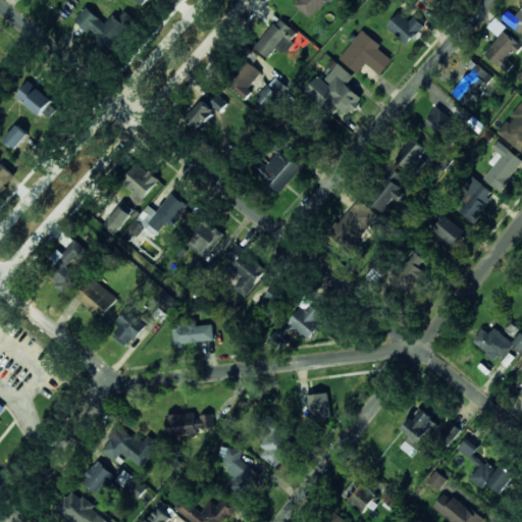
[(298,0),(295,4),(313,19),(328,0),(298,0)]
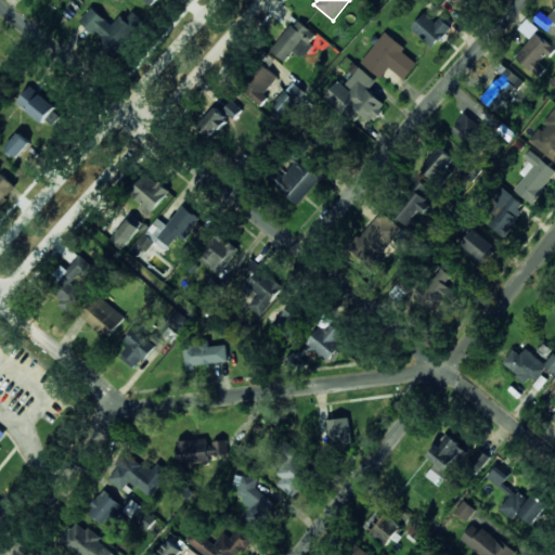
[(111,25),(93,7),(80,18),(112,53),(134,30),(121,16),(111,25)]
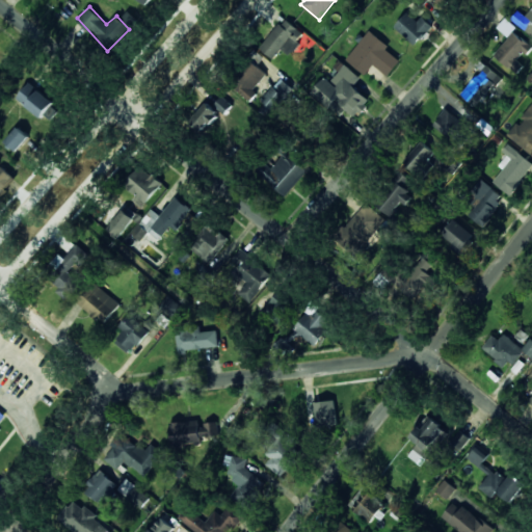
[(531,7),(526,17),(519,10),(511,20),(531,35),(531,7)]
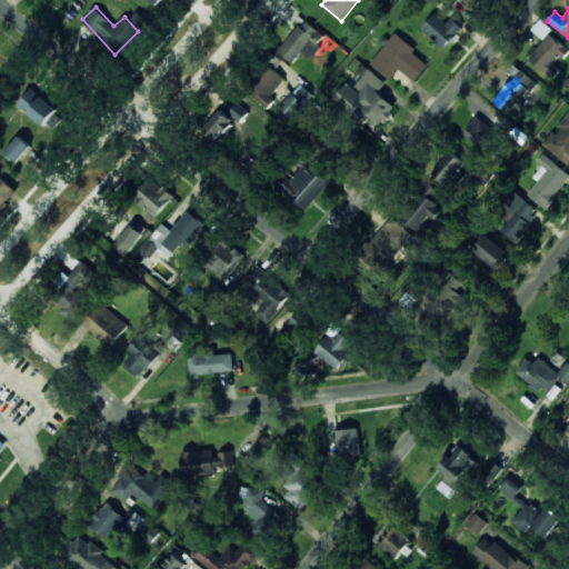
[(422,29),(445,49),(463,28),(452,18),(448,23),(436,13),(422,29)]
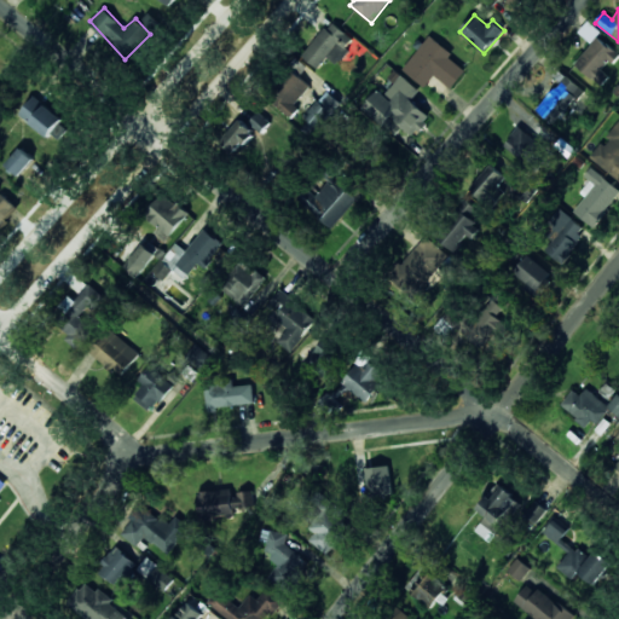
[(354,40),(330,21),(302,57),(318,69),(328,57),(336,63),(354,40)]
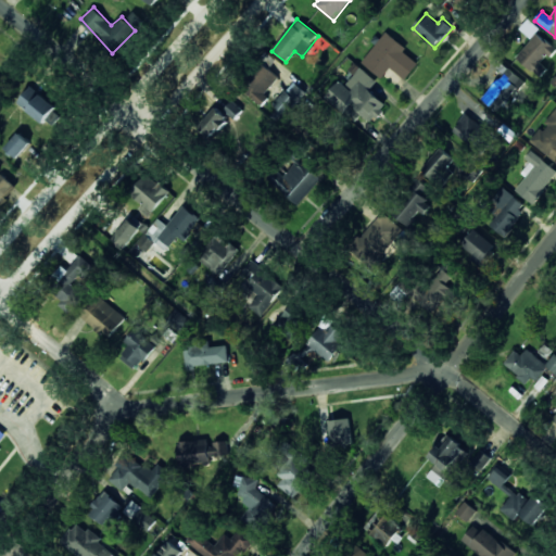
[(531,38),(519,57),(539,71),(555,48),(536,33),(540,28),(528,19),(520,29),(531,38)]
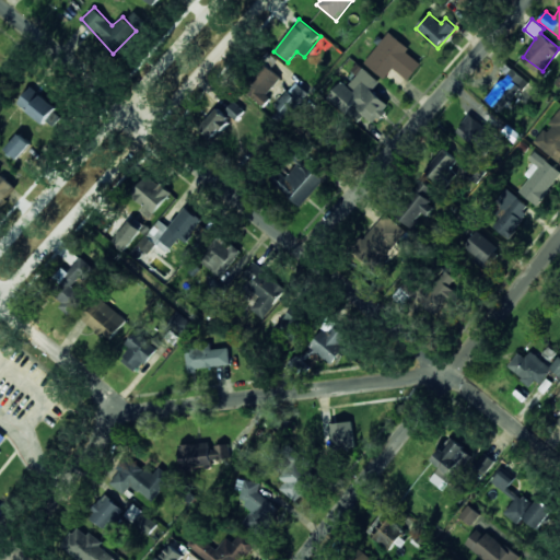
[(410,49),(389,32),(364,62),(385,79),(394,68),(409,81),(421,63),(407,53),(410,49)]
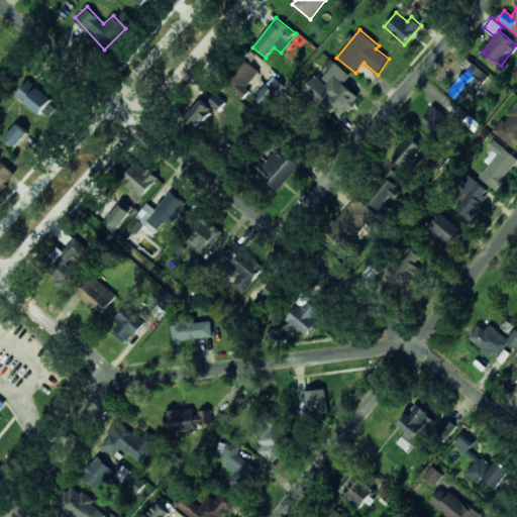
[(303,90),(329,114),(336,106),(345,114),(360,98),(344,84),(350,76),(331,59),(325,66),(330,70),(321,80),(316,75),(303,90)]
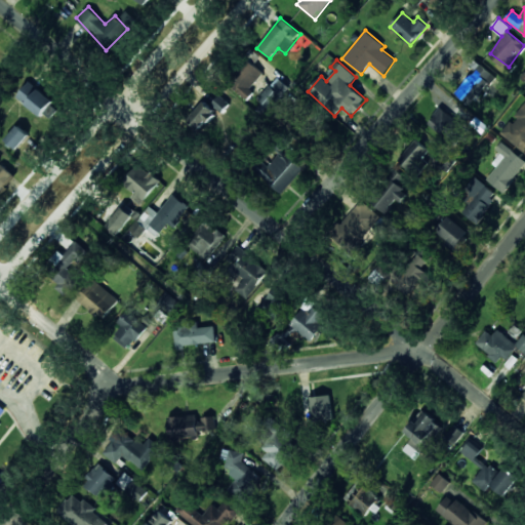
[(254,91),(251,88),(264,73),(249,62),(230,86),(247,101),(254,91)]
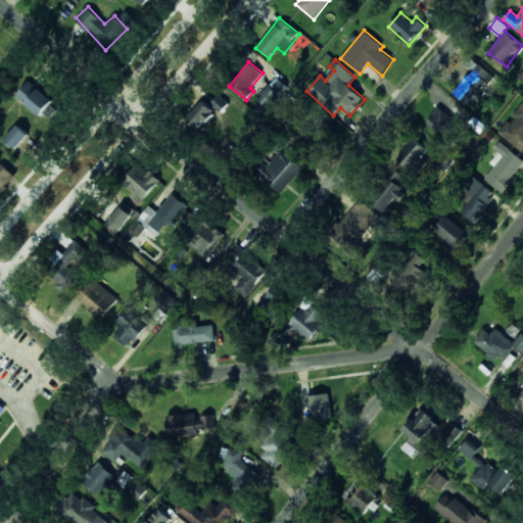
[(492,76),(477,63),(454,94),(469,106),(492,76)]
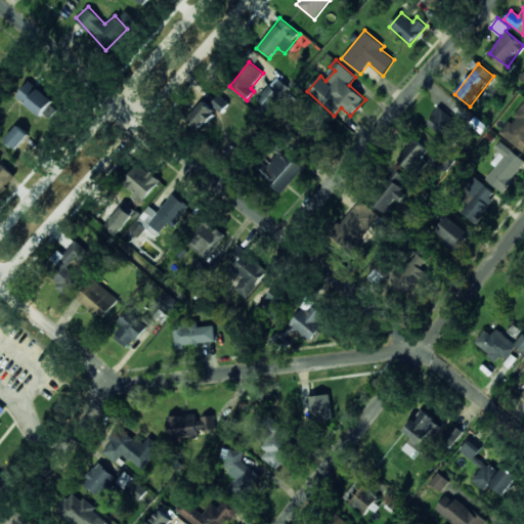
[(59,107),(29,82),(17,96),(48,121),(59,107)]
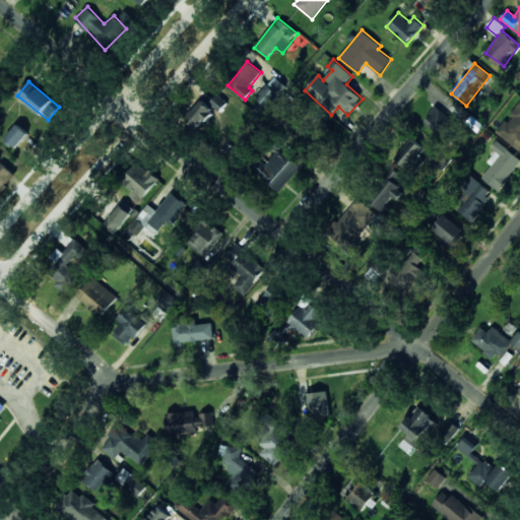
[(220,112),(228,103),(217,94),(210,104),(220,112)]
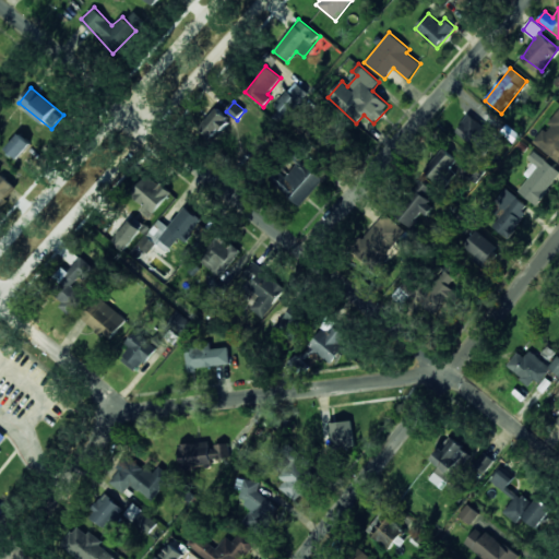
[(200,128),(214,140),(232,121),(217,108),(200,128)]
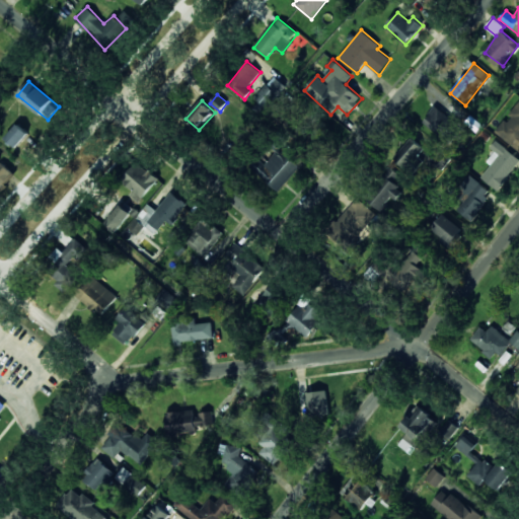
[(518,151),(518,102),(506,120),(505,120),(495,132),(518,151)]
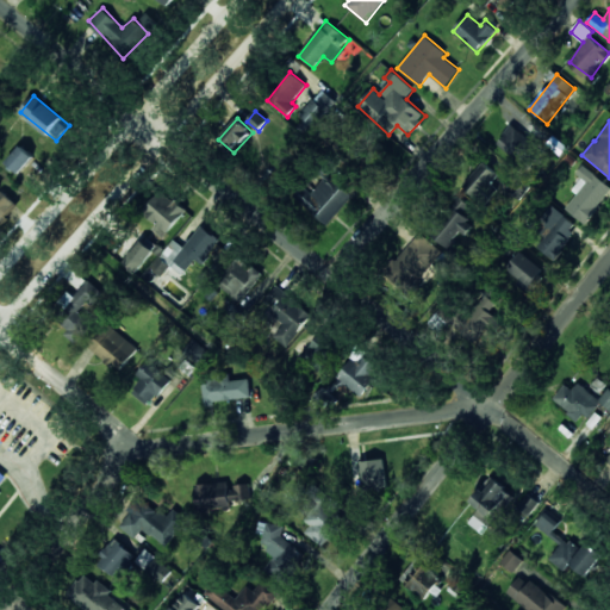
[(497,144),(520,162),(535,144),(512,125),(497,144)]
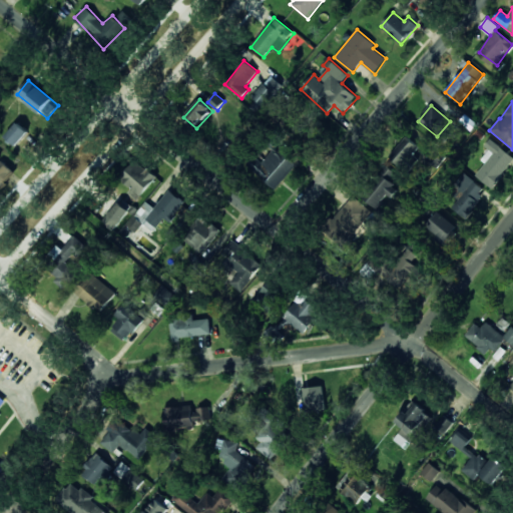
[(17,146),(28,131),(16,122),(5,137),(17,146)]
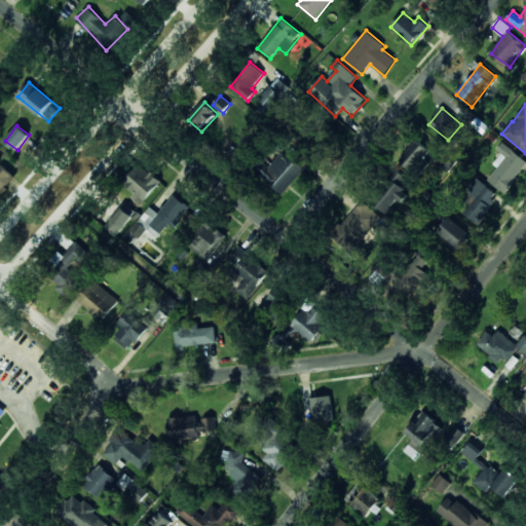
[(436,156),(417,140),(399,160),(417,177),(436,156)]
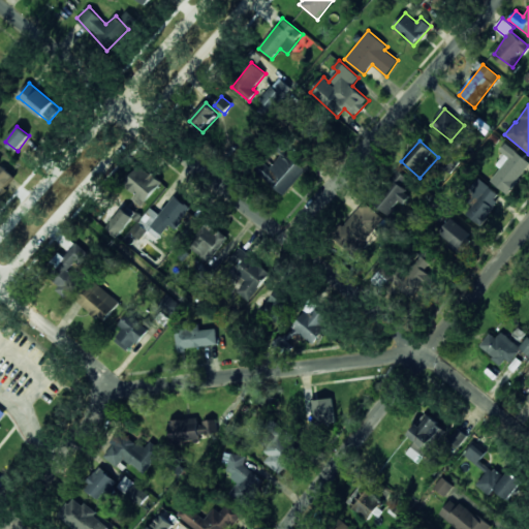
[(500,168),(491,182),(508,194),(528,164),(528,161),(507,146),(494,163),(500,168)]
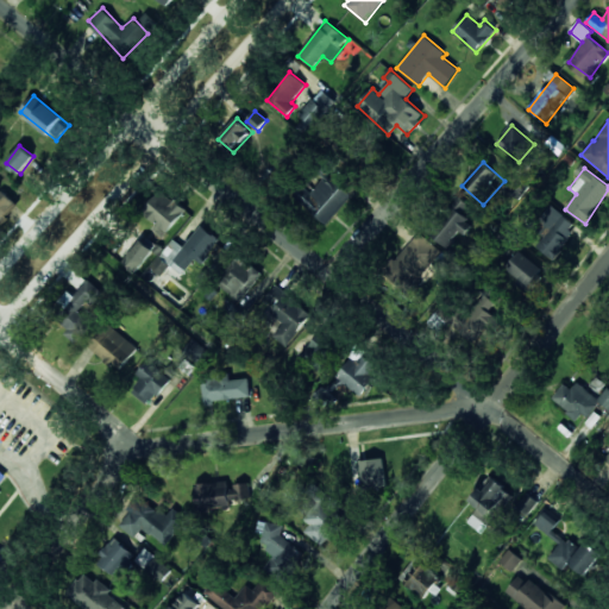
[(311,194),(302,187),(294,195),(325,225),(352,198),(328,175),(311,194)]
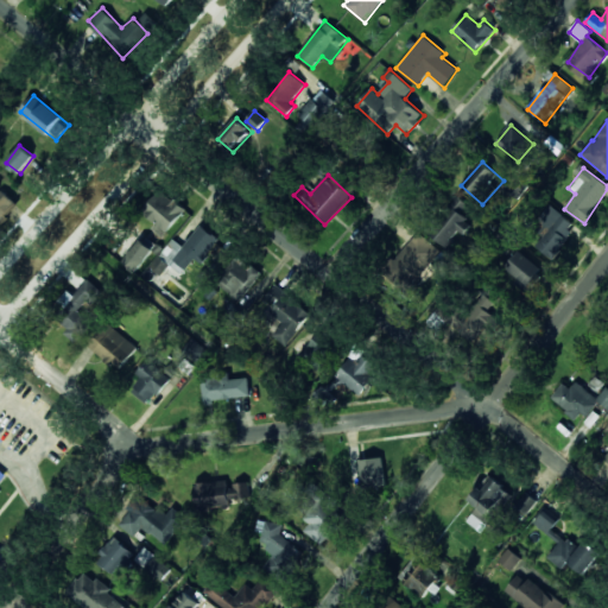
[(0,220),(16,201),(0,188),(0,220)]
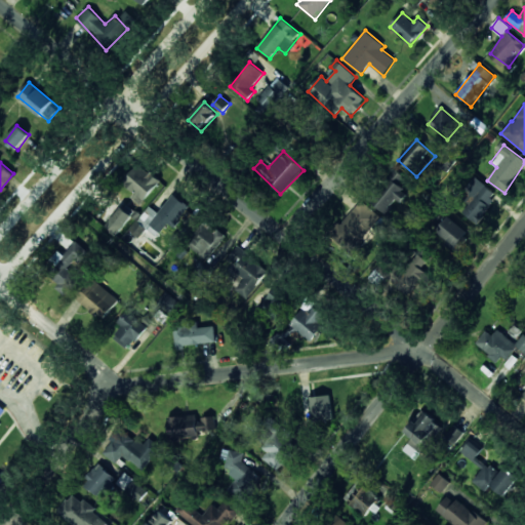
[(144,200),(158,185),(137,166),(123,183),(144,200)]
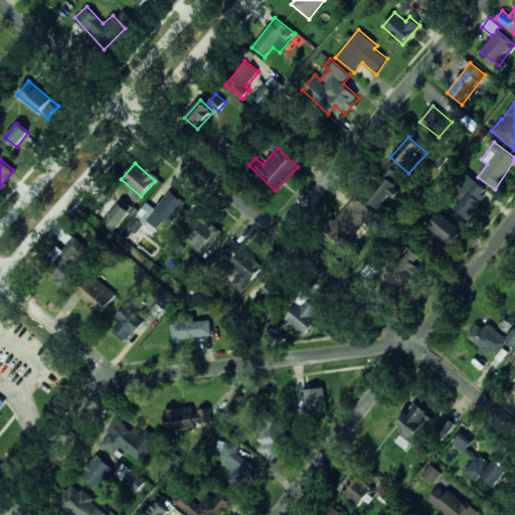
[(363,198),(379,210),(398,185),(392,180),(397,174),(387,166),(363,198)]
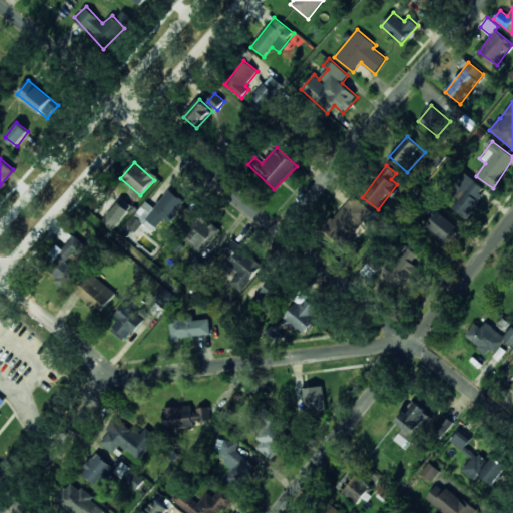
[(467,218),(487,188),(465,174),(445,203),(467,218)]
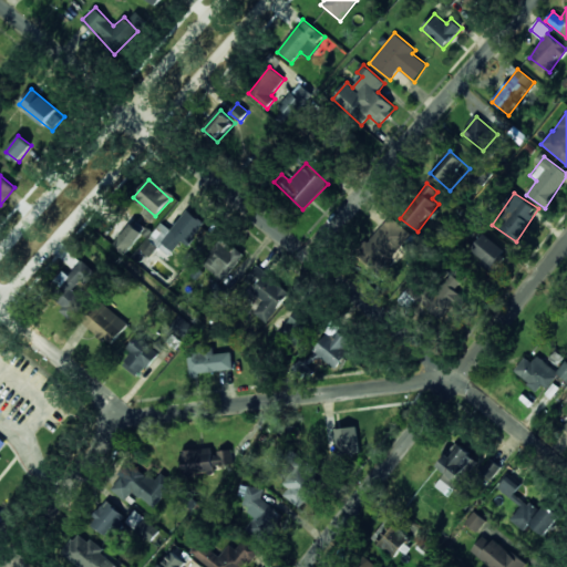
[(161,223),(141,250),(152,258),(155,254),(166,261),(181,240),(188,246),(205,223),(186,209),(172,230),(161,223)]
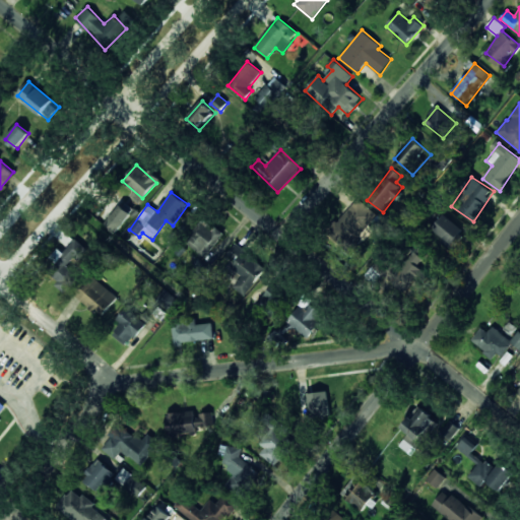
[(377,216),(358,198),(328,232),(347,249),(377,216)]
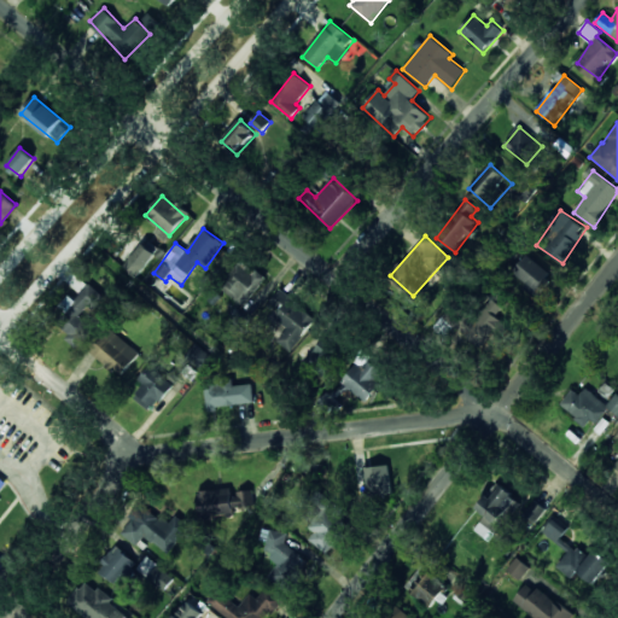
[(155,252),(141,244),(126,269),(139,278),(155,252)]
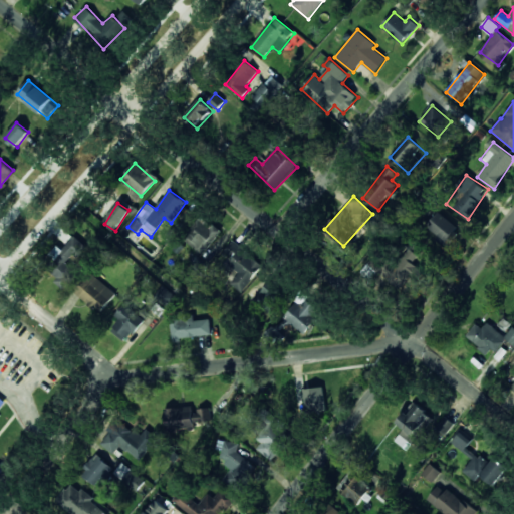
[(447,246),(460,229),(439,212),(426,229),(447,246)]
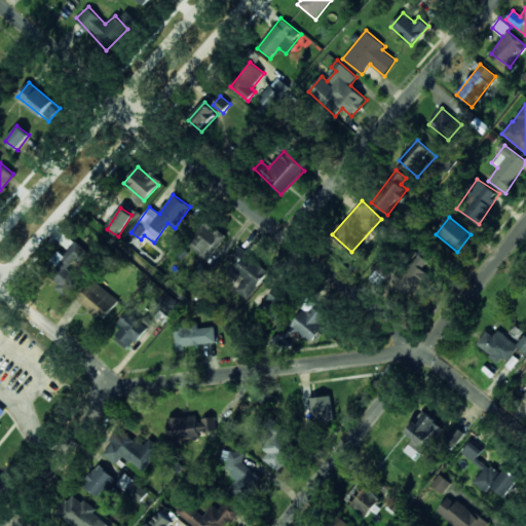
[(207,260),(226,237),(208,222),(188,245),(207,260)]
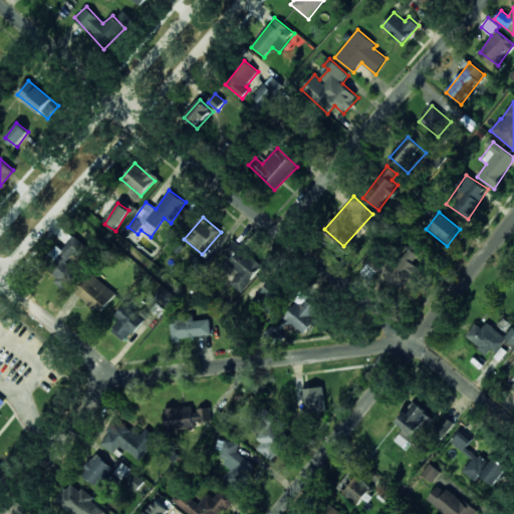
[(80,275),(67,263),(83,244),(74,236),(62,250),(57,246),(49,255),(56,261),(46,271),(67,290),(80,275)]
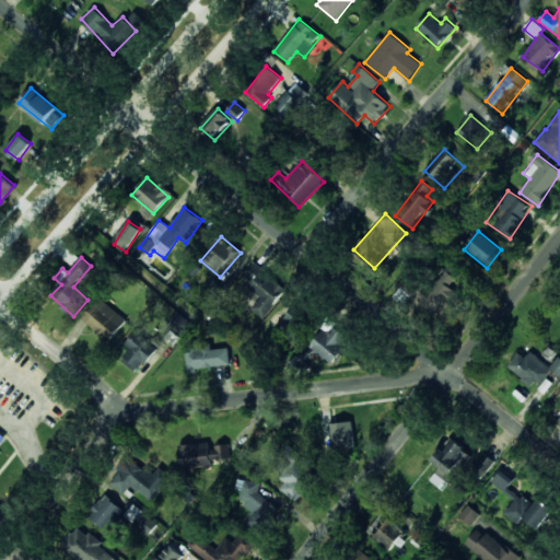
[(241,278),(263,296),(252,310),(263,318),(287,290),(254,263),(241,278)]
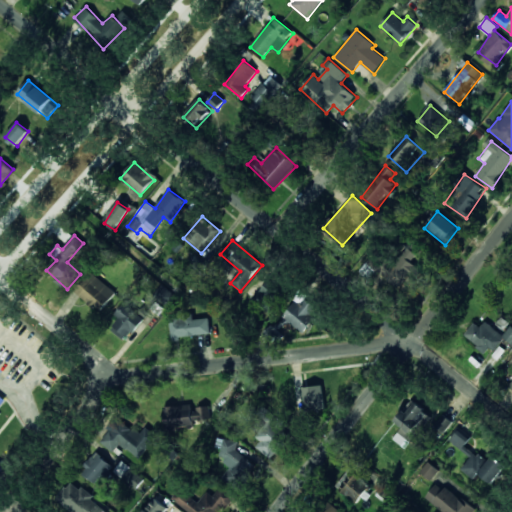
[(398,288),(418,266),(413,261),(418,255),(408,245),(382,273),(398,288)]
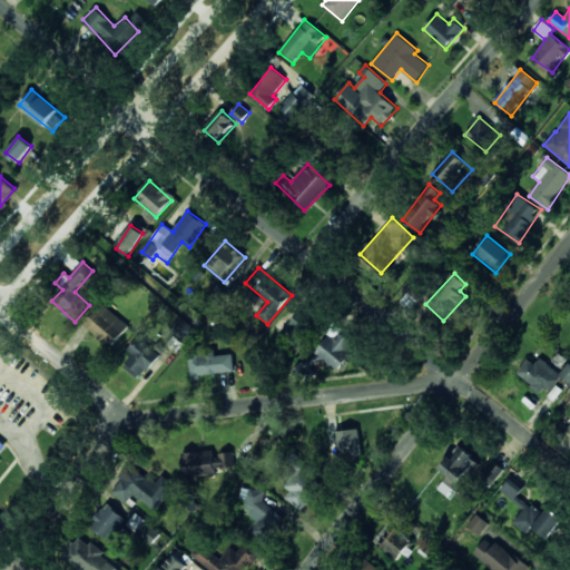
[(80,326),(115,346),(129,322),(95,303),(80,326)]
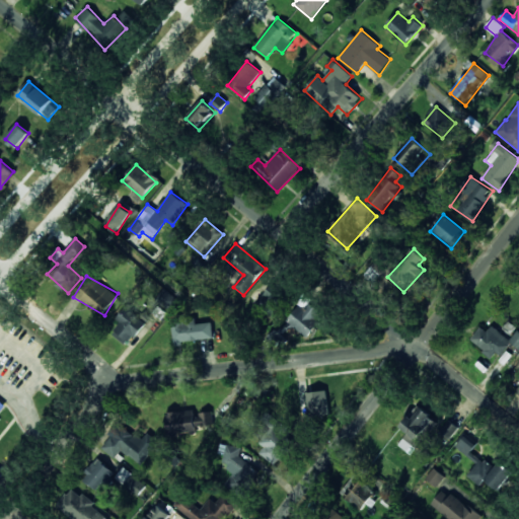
[(271,315),(287,298),(274,285),(256,302),(271,315)]
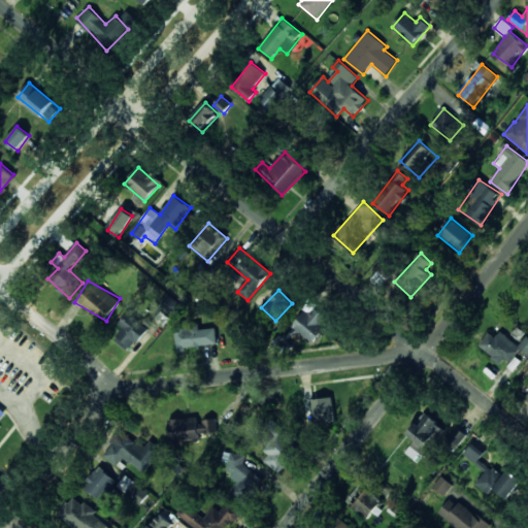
[(158,305),(171,318),(183,306),(169,294),(158,305)]
